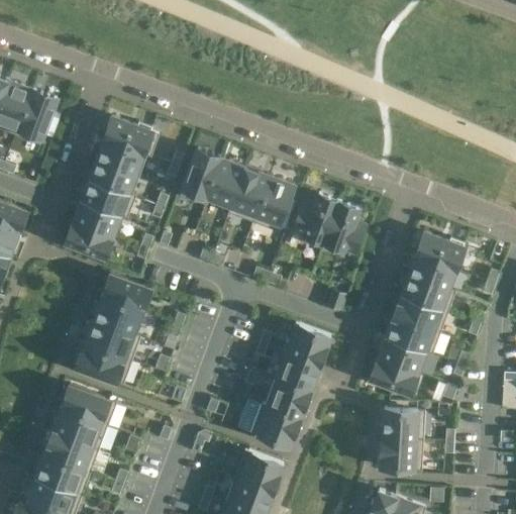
[(7,81),(0,101),(0,130),(14,136),(31,90),(7,81)]
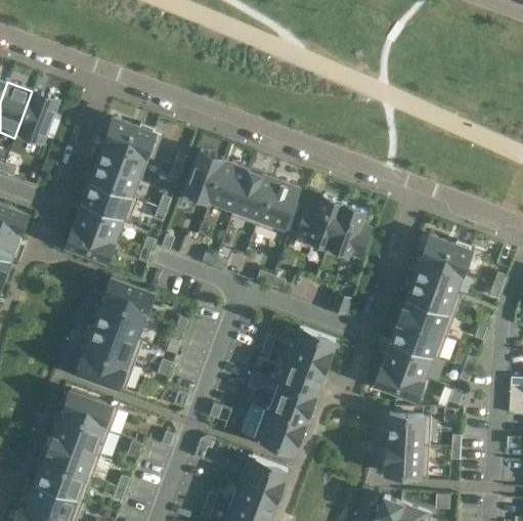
[(32,91),(14,138),(39,147),(57,100),(32,91)]
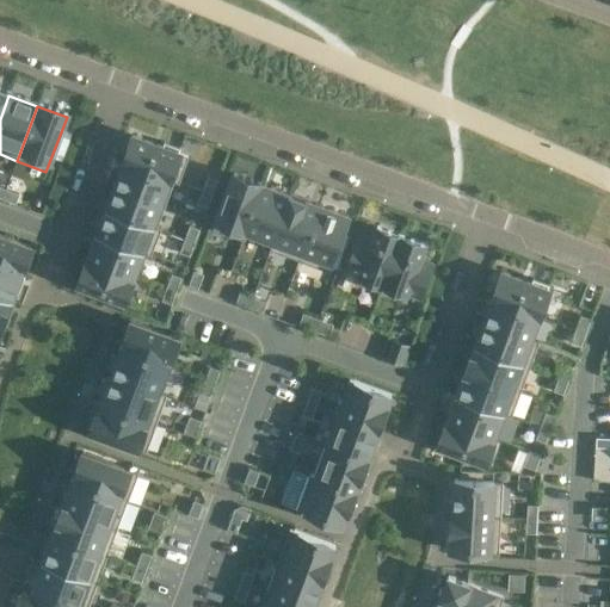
[(131,140),(122,166),(173,184),(172,185),(177,187),(186,160),(177,156),(178,152),(162,146),(160,150),(131,140)]
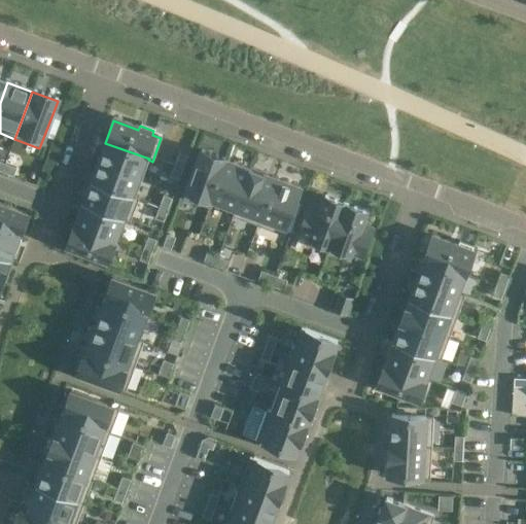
[(141,180),(148,160),(149,159),(105,143),(97,164),(141,180)]
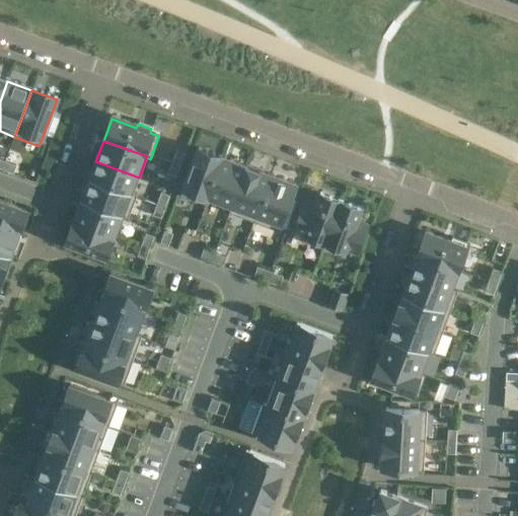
[(208,200),(222,159),(198,150),(180,198),(204,207),(204,206),(206,207),(209,200),(208,200)]
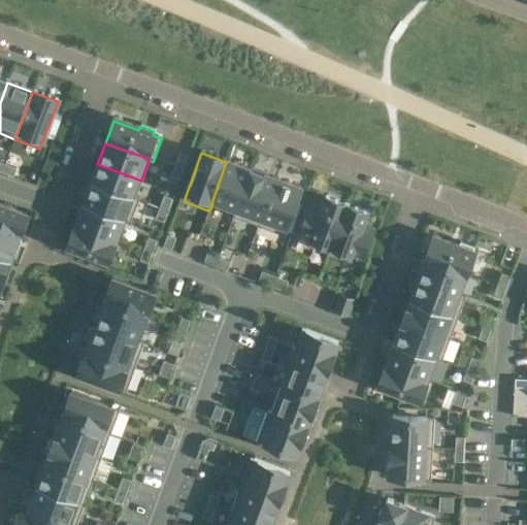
[(182,171),(186,160),(178,157),(174,168),(182,171)]
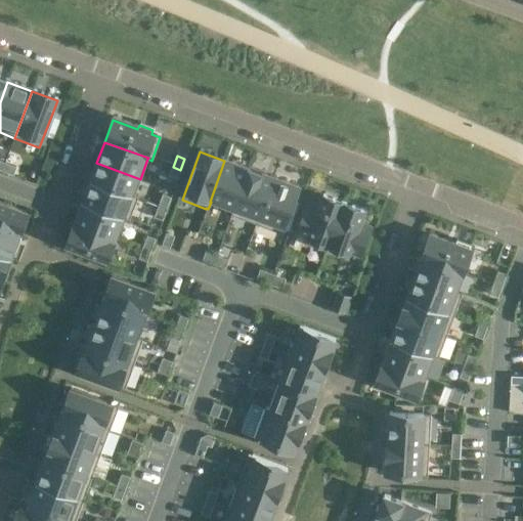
[(233,211),(249,170),(224,161),(210,202),(211,202),(232,210),(233,211)]
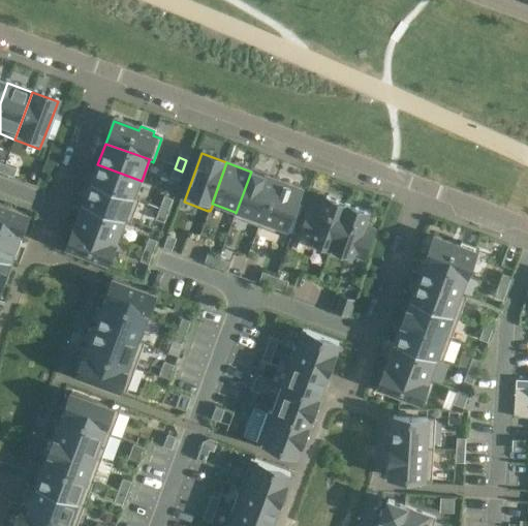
[(134,200),(142,181),(97,164),(90,185),(134,202),(134,200)]
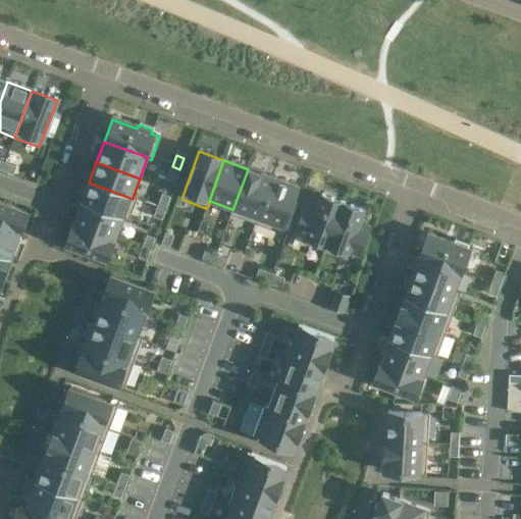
[(4,165),(1,173),(12,177),(15,170),(4,165)]
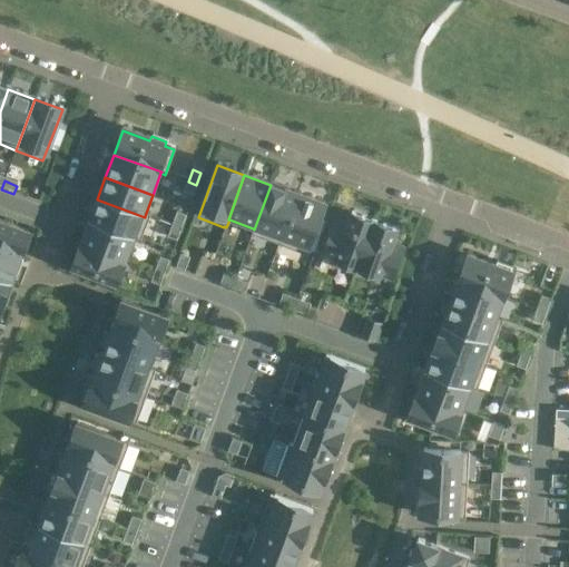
[(192,197),(196,185),(188,182),(184,195),(192,197)]
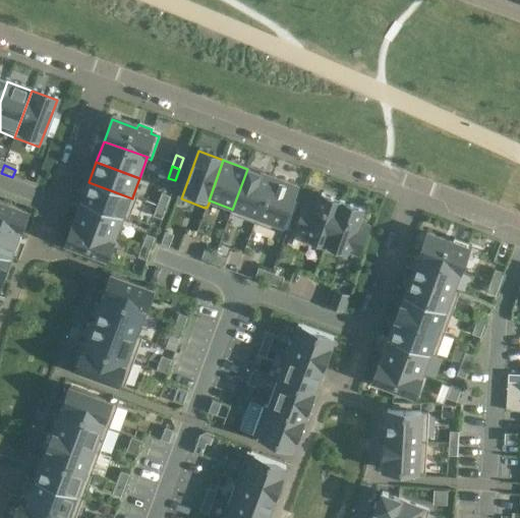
[(254,225),(272,178),(247,169),(232,210),(231,209),(229,216),(254,225)]
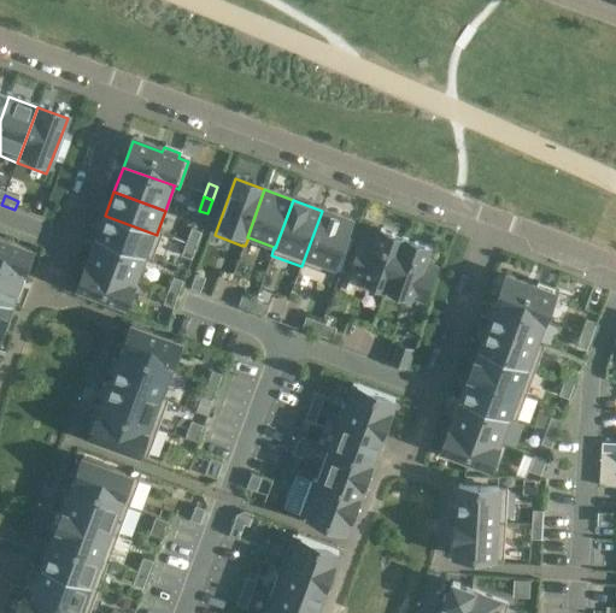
[(351,222),(322,211),(301,266),(330,277),(351,222)]
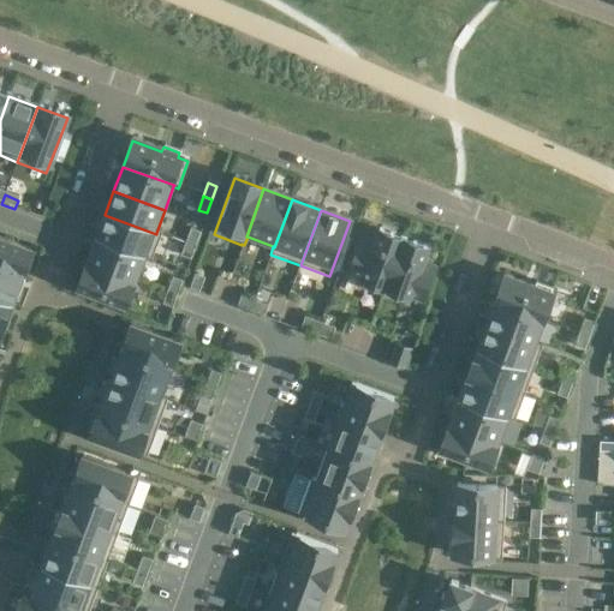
[(160,234),(156,233),(156,234),(105,215),(95,240),(143,257),(143,258),(150,261),(160,234)]
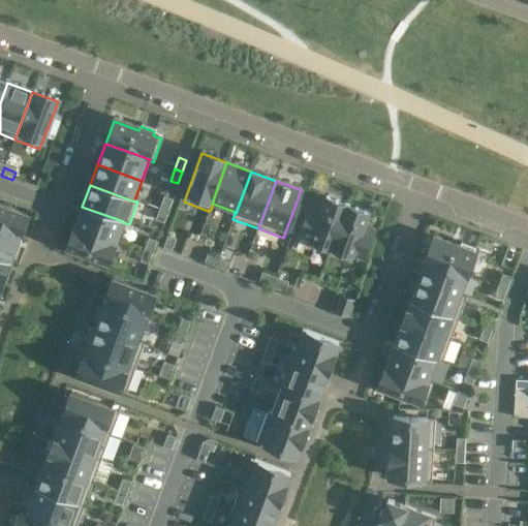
[(166,214),(171,203),(163,199),(159,211),(166,214)]
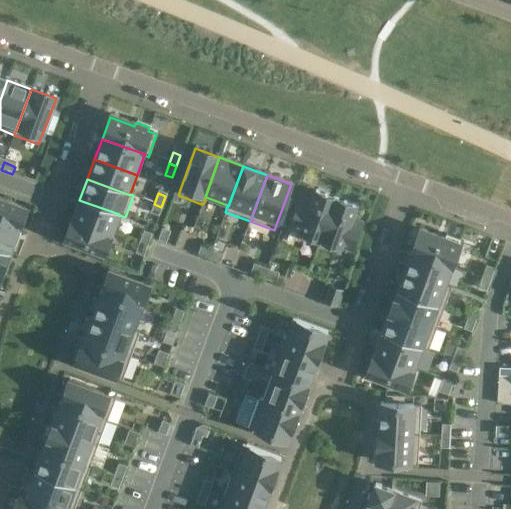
[(319,244),(335,201),(315,193),(310,206),(299,202),(289,229),(300,233),(297,240),(318,248),(320,244),(319,244)]
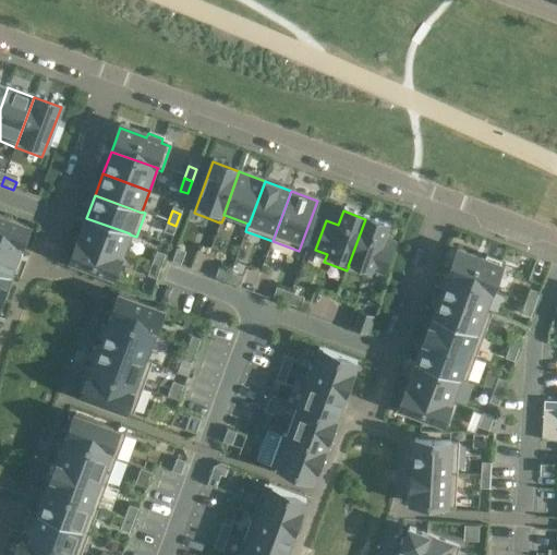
[(0,246),(19,254),(27,229),(0,218),(0,246)]
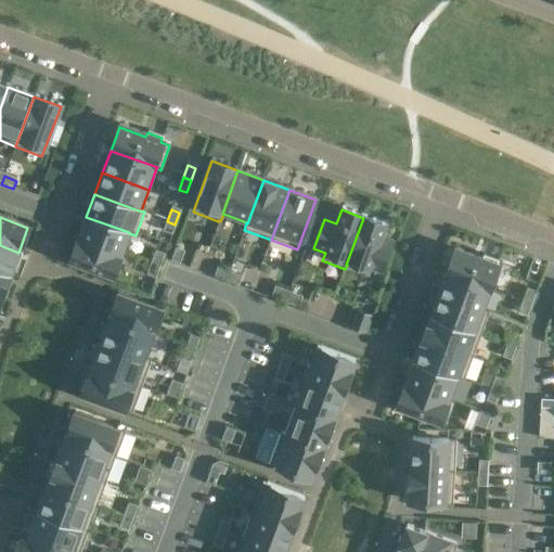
[(121,254),(129,233),(129,232),(86,217),(78,239),(121,254)]
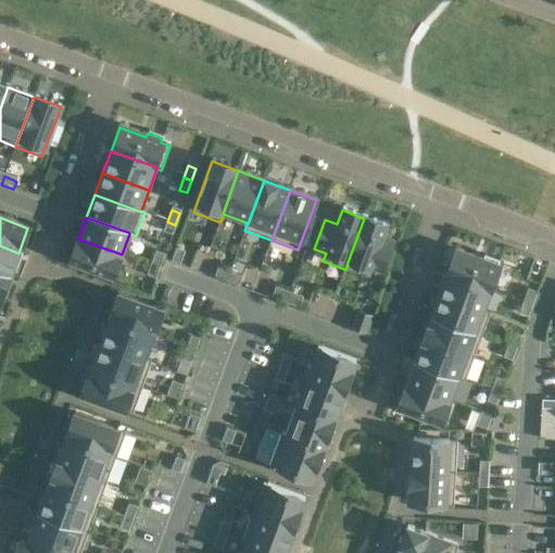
[(381,274),(391,244),(380,240),(386,226),(364,218),(347,265),(348,265),(368,273),(369,269),(381,274)]
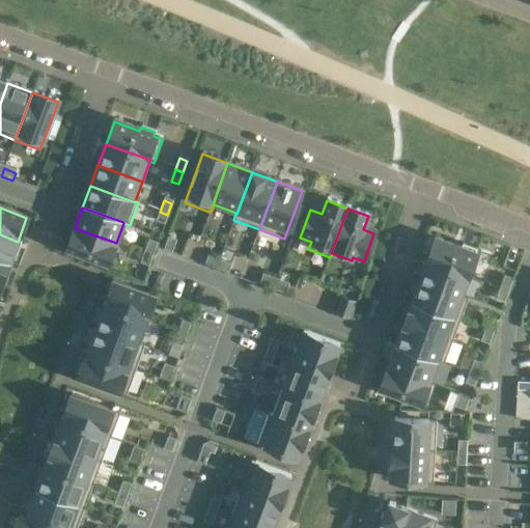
[(163,226),(167,215),(160,212),(156,223),(163,226)]
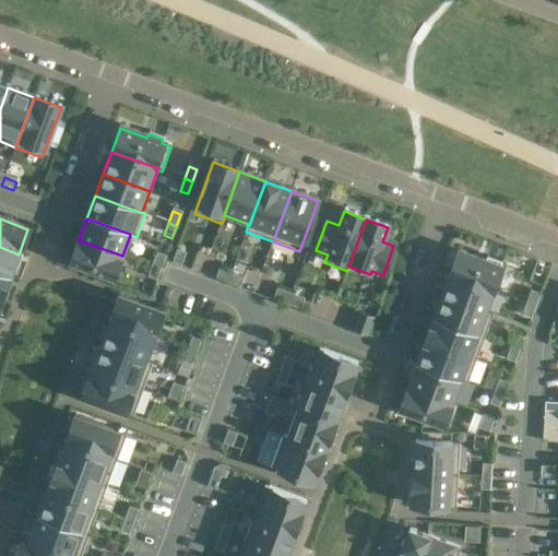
[(114,280),(122,256),(79,240),(70,263),(114,280)]
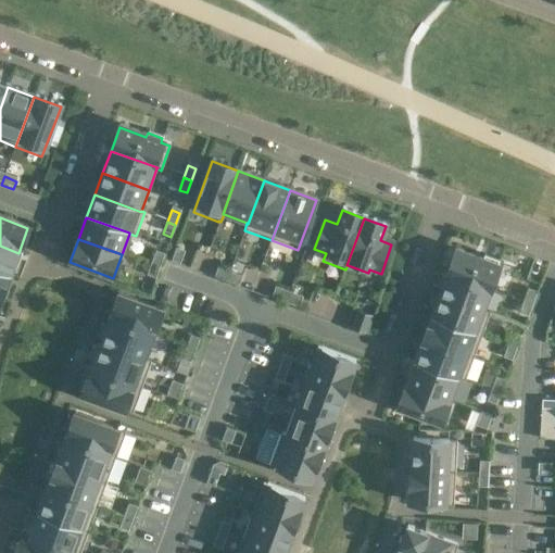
[(0,274),(9,278),(19,253),(0,246),(0,274)]
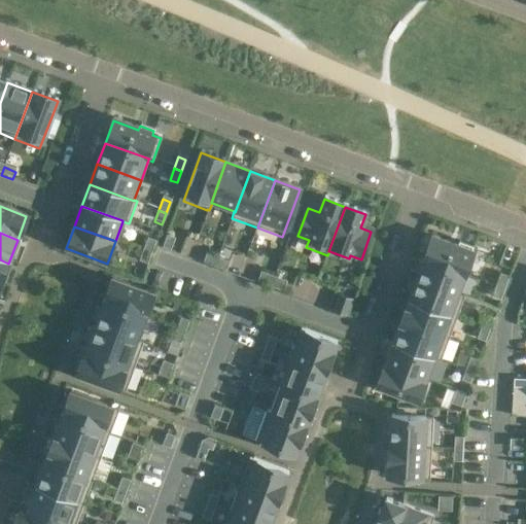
[(162,249),(170,252),(174,241),(167,238),(162,249)]
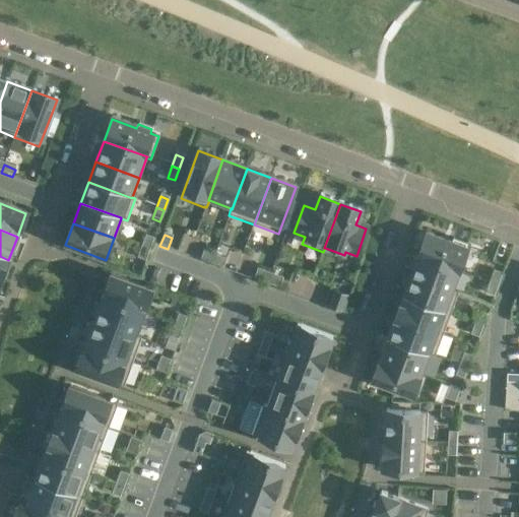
[(464,250),(466,246),(452,241),(450,245),(426,236),(417,257),(458,271),(466,251),(464,250)]
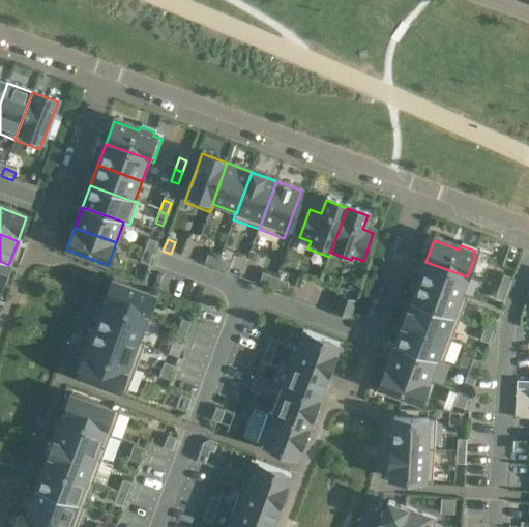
[(151,256),(156,244),(148,242),(144,254),(151,256)]
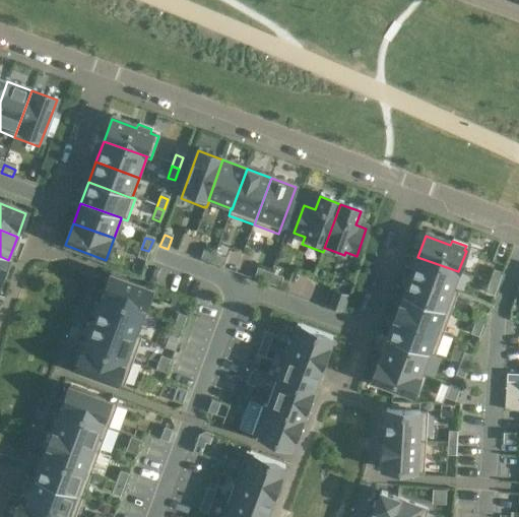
[(144,262),(148,251),(141,249),(137,260),(144,262)]
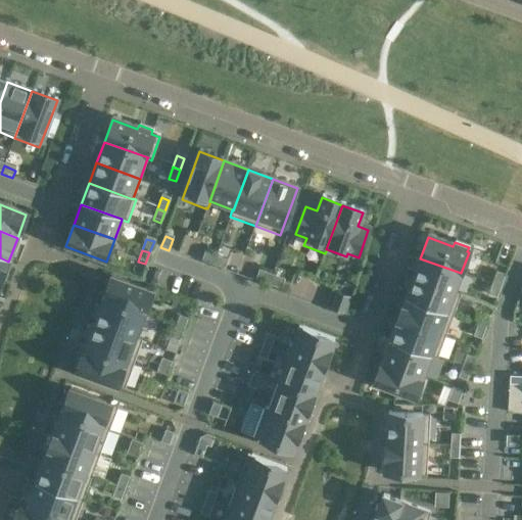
[(212,267),(216,258),(204,254),(201,263),(212,267)]
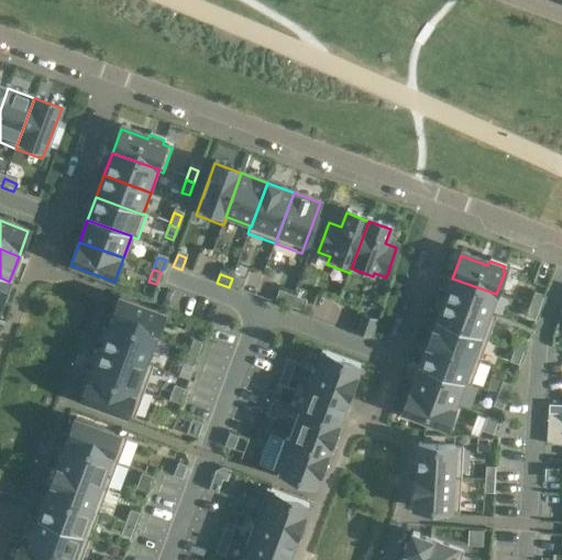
[(9,282),(0,277),(0,306),(9,282)]
